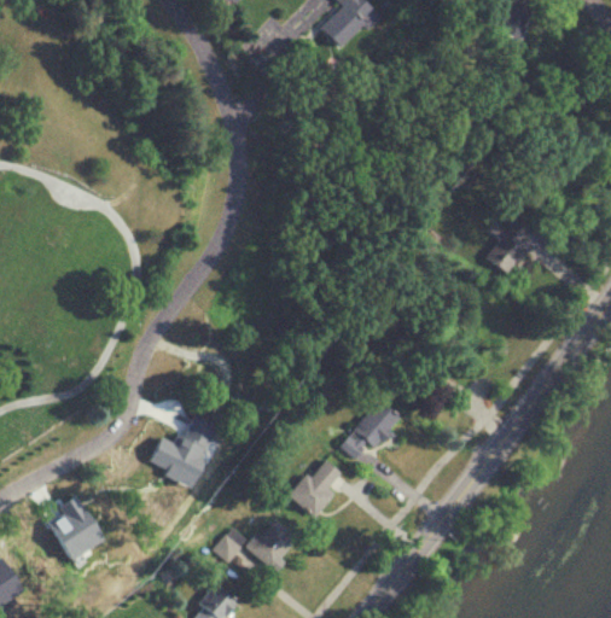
[(338,48),(364,24),(359,19),(371,9),(362,0),(333,0),(341,7),(319,29),(338,48)]
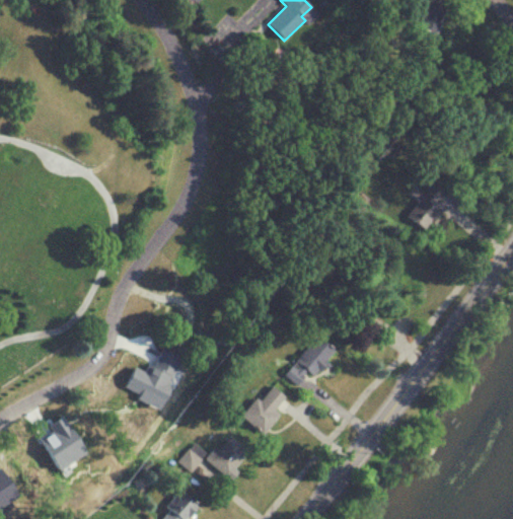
[(409,214),(427,231),(445,211),(441,207),(450,196),(437,183),(409,214)]
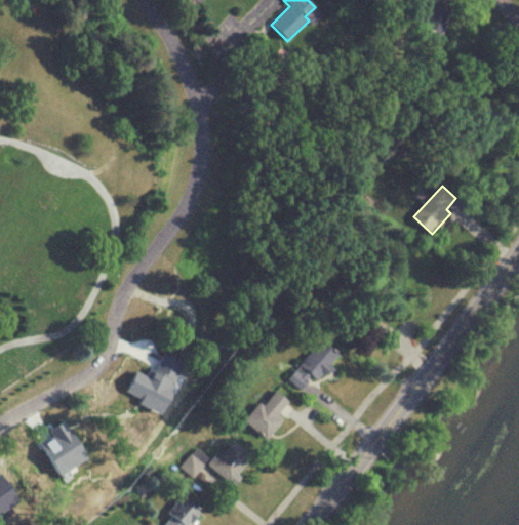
[(341,355),(325,340),(289,378),(305,393),(341,355)]
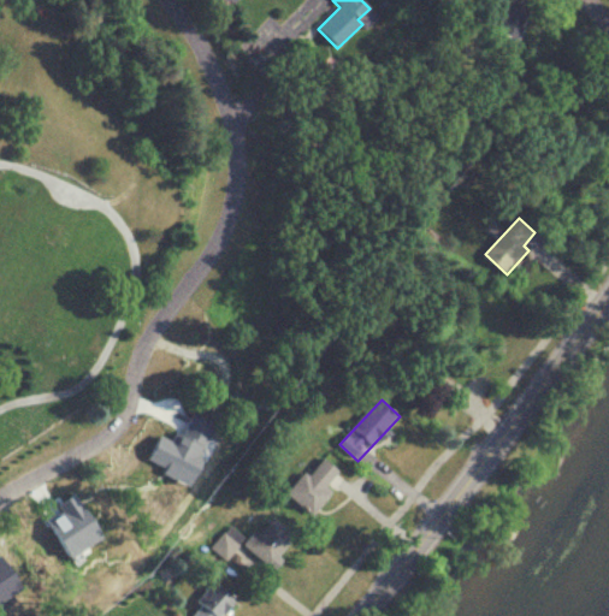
[(205,457),(161,436),(148,460),(191,481),(205,457)]
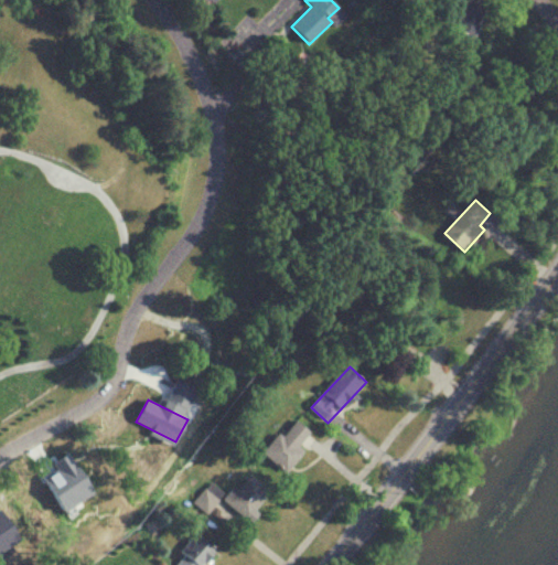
[(307,451),(301,447),(313,433),(299,420),(285,437),(282,434),(266,452),(289,471),(307,451)]
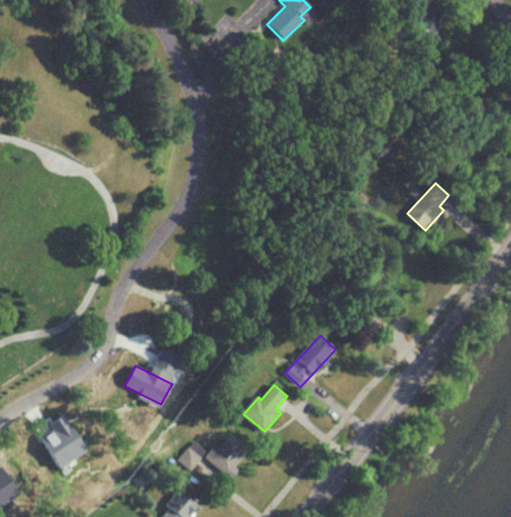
[(228,476),(250,451),(232,435),(210,459),(228,476)]
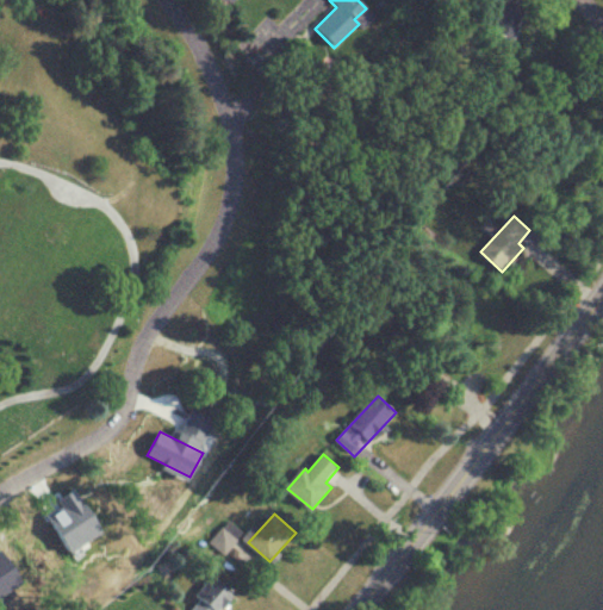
[(222,609),(235,592),(215,578),(192,609),(222,609)]
